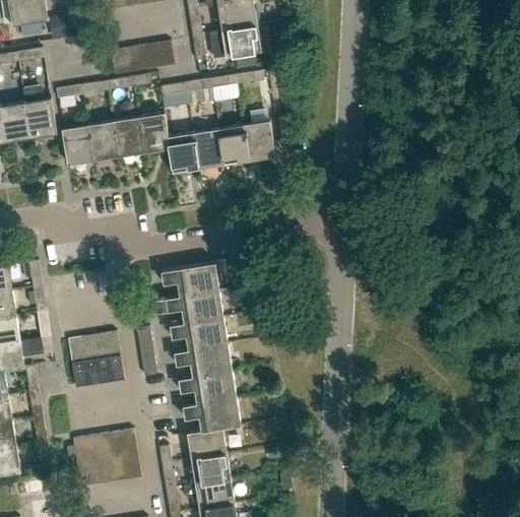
[(45,0),(9,0),(8,0),(13,26),(48,20),(45,0)]
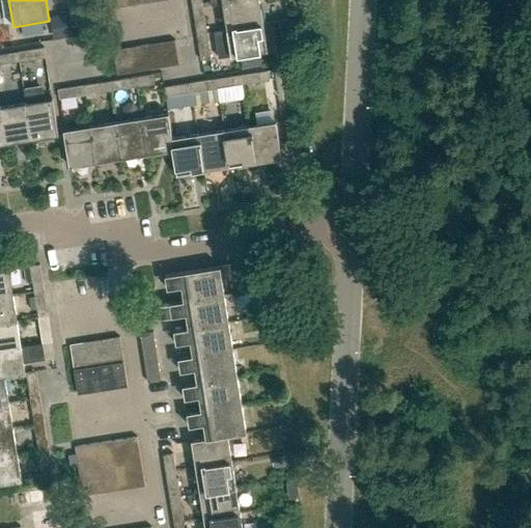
[(104,0),(107,11),(119,9),(117,0),(104,0)]
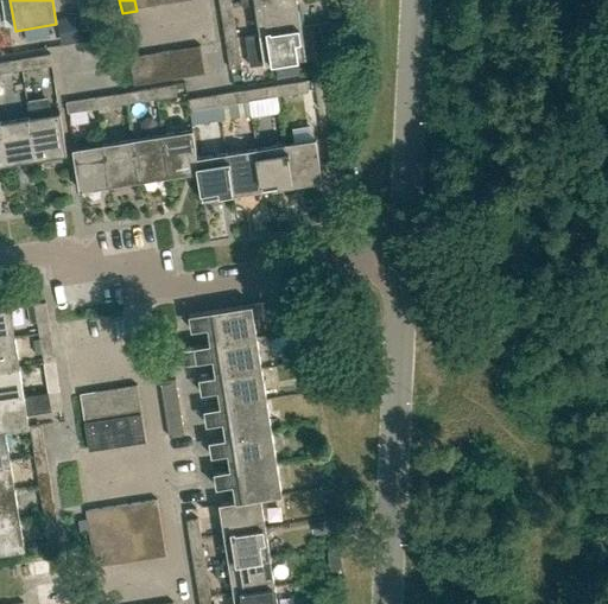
[(134,0),(137,11),(151,8),(149,0),(134,0)]
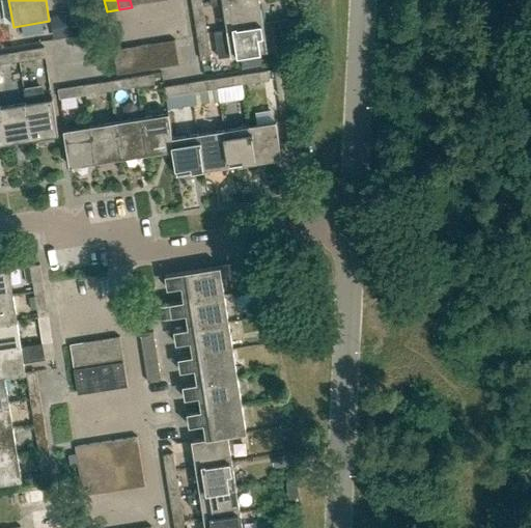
[(190,0),(193,11),(202,9),(200,0),(190,0)]
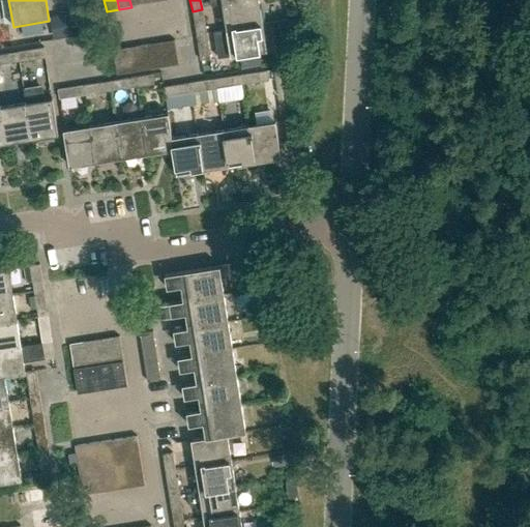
[(227,32),(263,26),(259,0),(223,6),(227,32)]
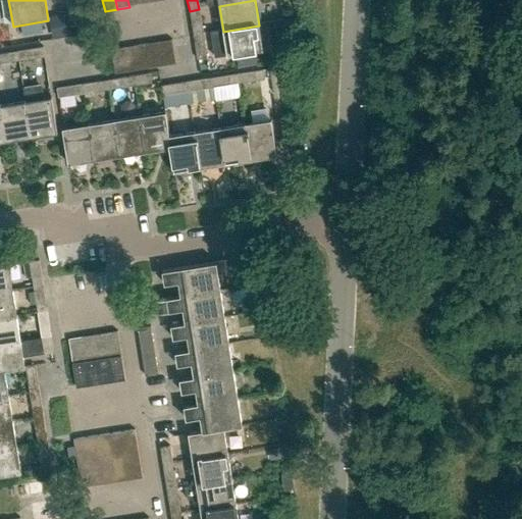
[(194,37),(203,35),(200,18),(191,19),(194,37)]
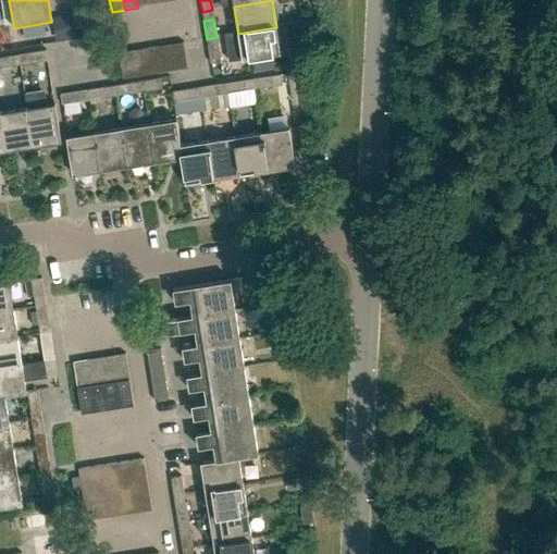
[(276,27),(238,34),(225,36),(230,64),(281,56),(276,27)]
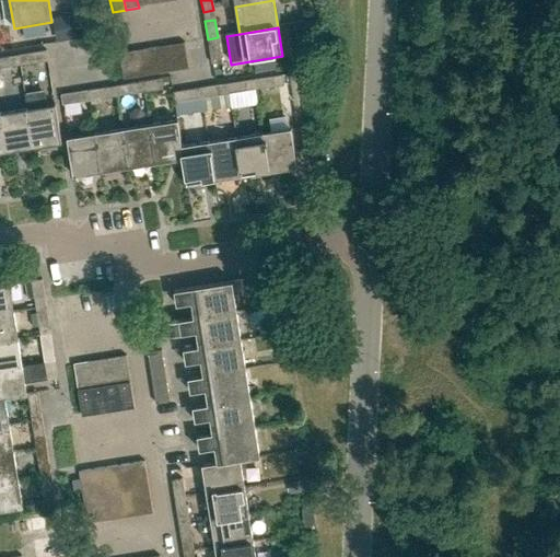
[(171,47),(175,72),(189,70),(185,45),(171,47)]
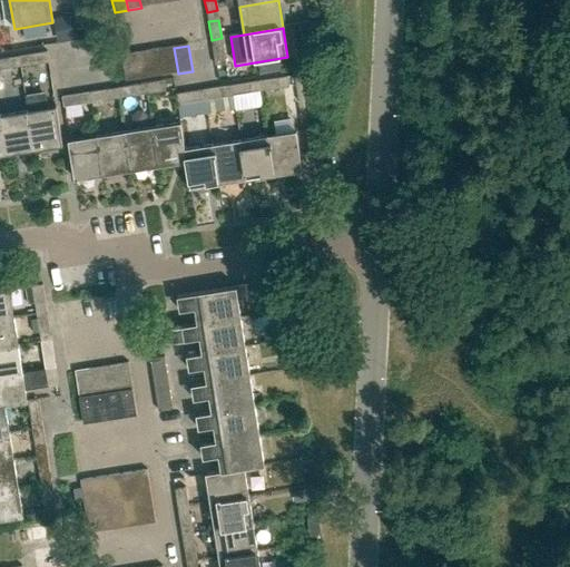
[(216,67),(226,66),(224,47),(213,49),(216,67)]
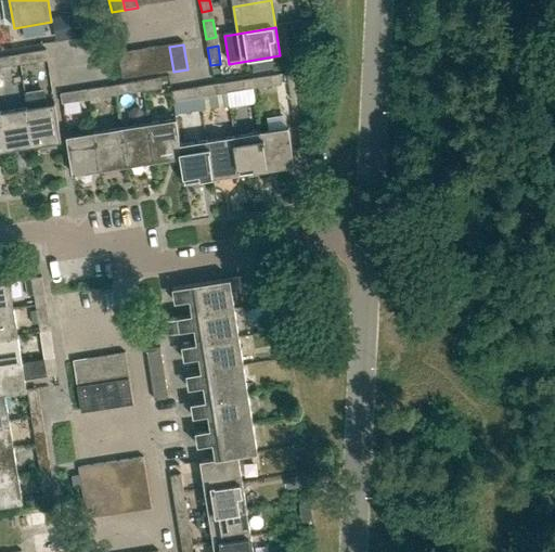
[(162,74),(173,72),(169,47),(157,49),(162,74)]
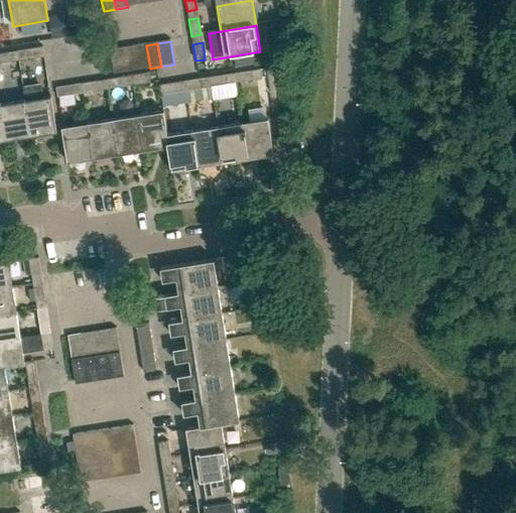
[(138,71),(150,69),(146,45),(134,47),(138,71)]
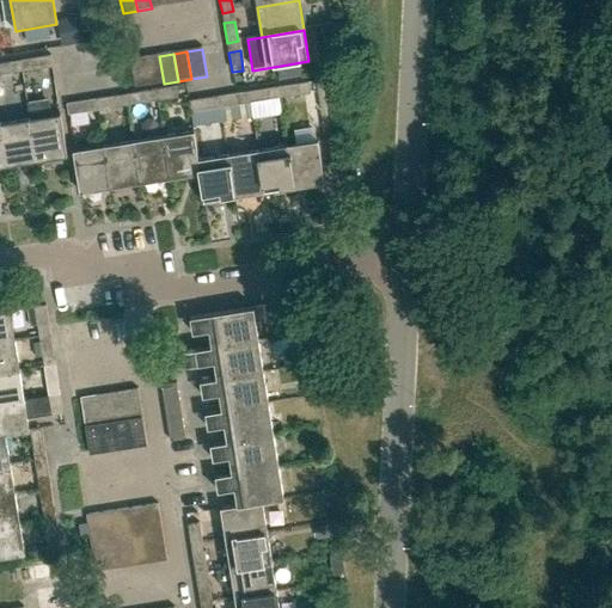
[(150,86),(164,84),(159,56),(145,59),(150,86)]
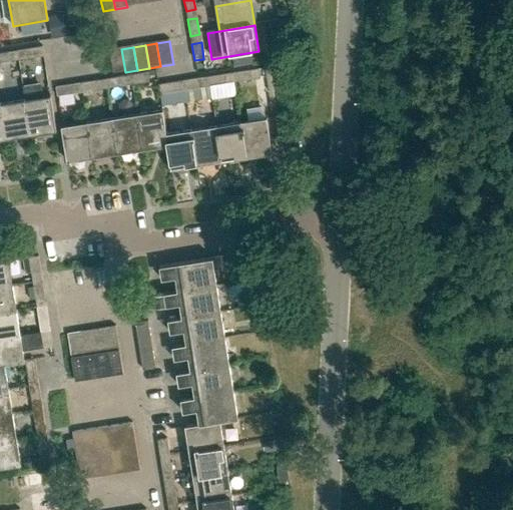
[(113,74),(125,72),(121,49),(109,51),(113,74)]
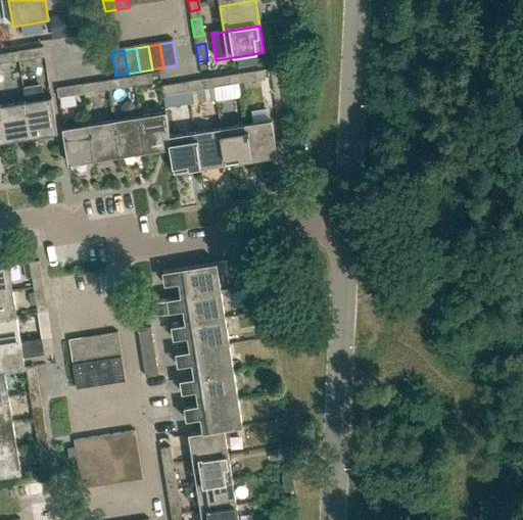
[(18,62),(35,60),(34,51),(16,53),(18,62)]
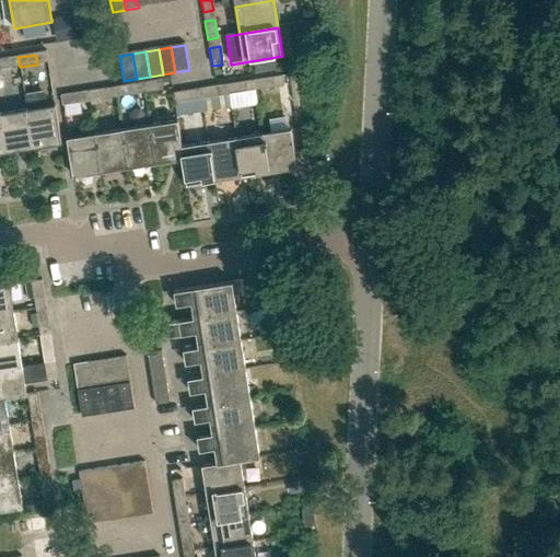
[(0,70),(11,69),(9,59),(0,60),(0,70)]
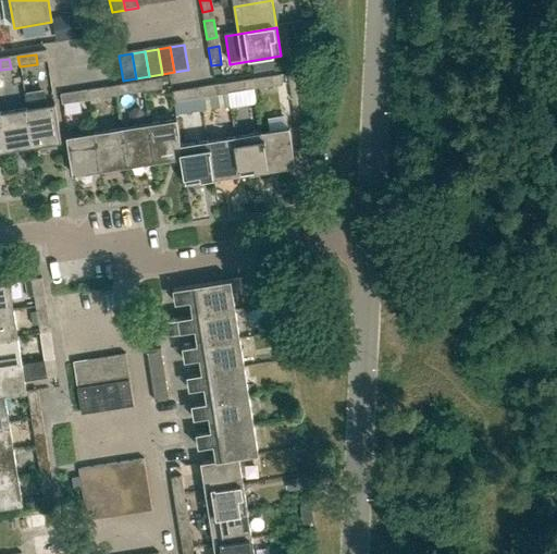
[(255,91),(273,88),(283,87),(281,76),(271,78),(252,81),(255,91)]
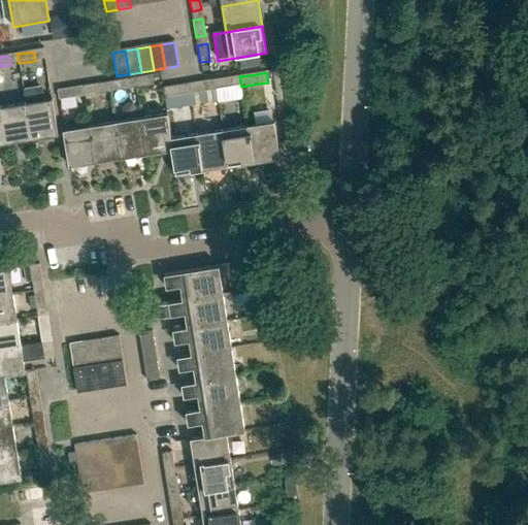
[(136,89),(154,86),(152,76),(134,79),(136,89)]
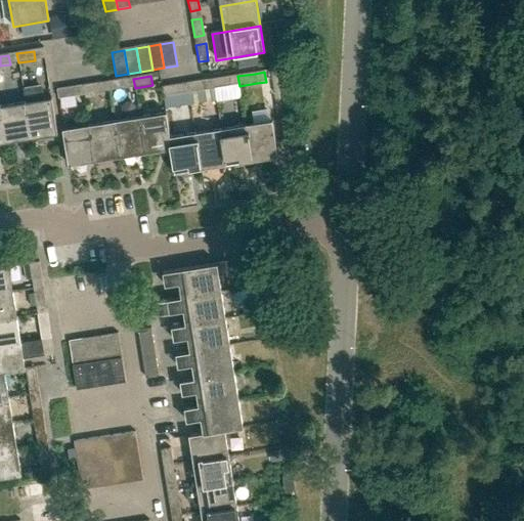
[(214,90),(231,87),(229,78),(213,80),(214,90)]
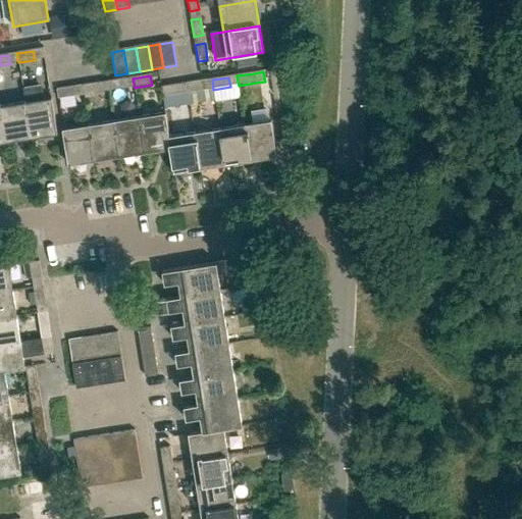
[(109,92),(126,89),(124,80),(108,82),(109,92)]
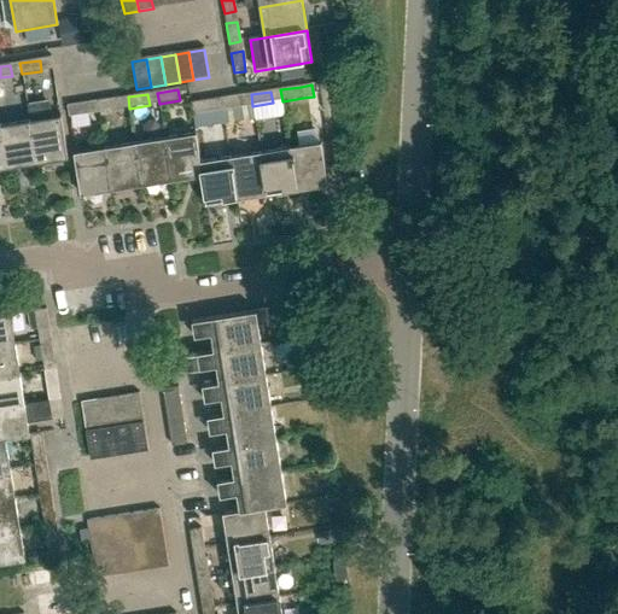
[(222,111),(243,107),(242,97),(221,99),(222,111)]
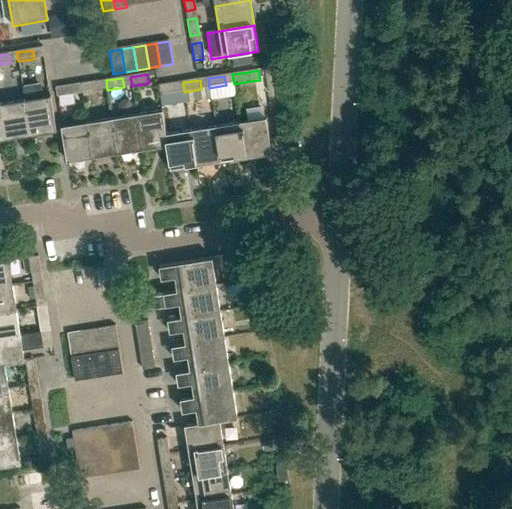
[(83,94),(91,93),(99,91),(98,82),(81,84),(83,94)]
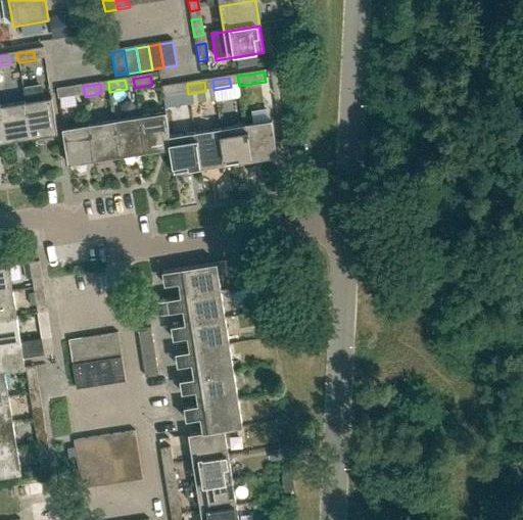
[(163,98),(180,95),(178,86),(161,88),(163,98)]
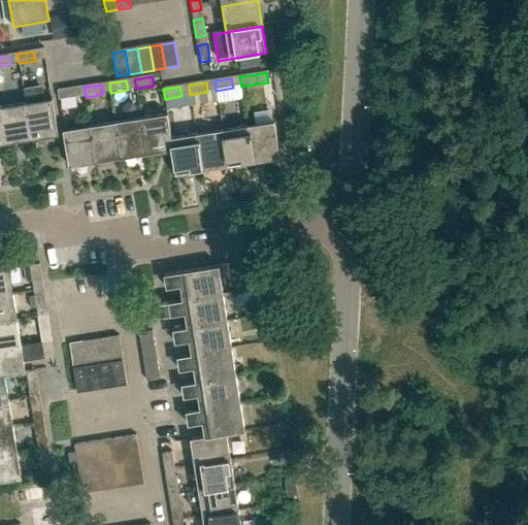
[(60,101),(76,98),(74,89),(58,91),(60,101)]
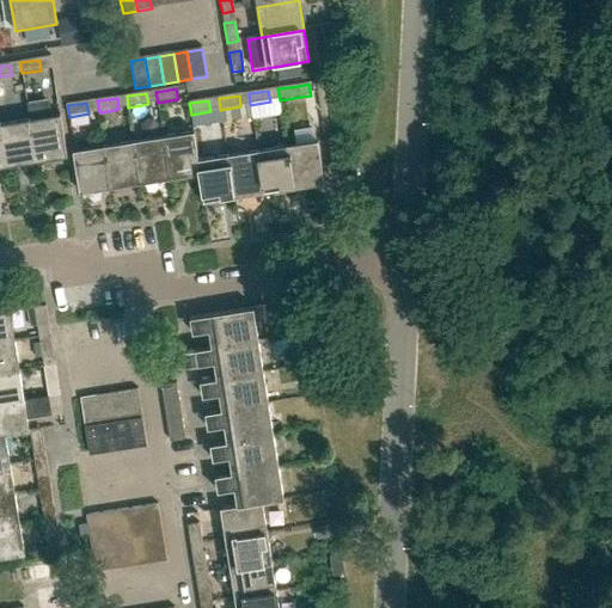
[(47,104),(28,106),(30,121),(36,163),(67,158),(61,115),(60,115),(49,117),(47,104)]
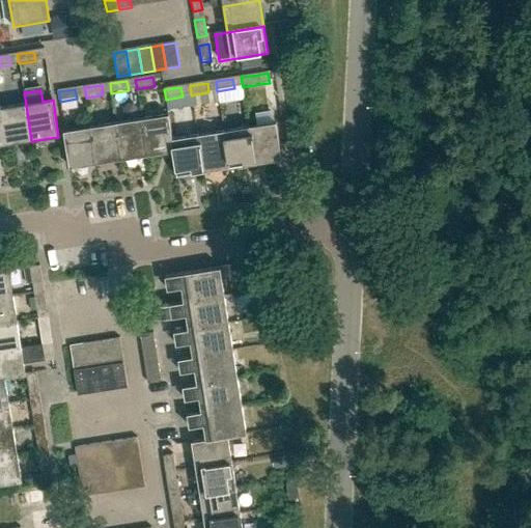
[(6,145),(31,141),(26,105),(0,109),(6,145)]
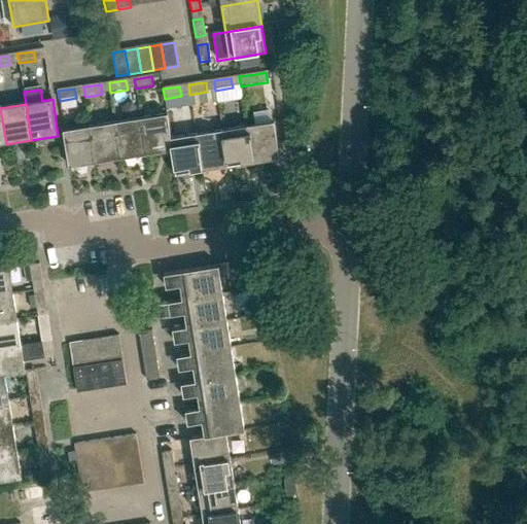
[(171,139),(167,114),(141,118),(147,155),(172,151),(173,150),(171,139)]
